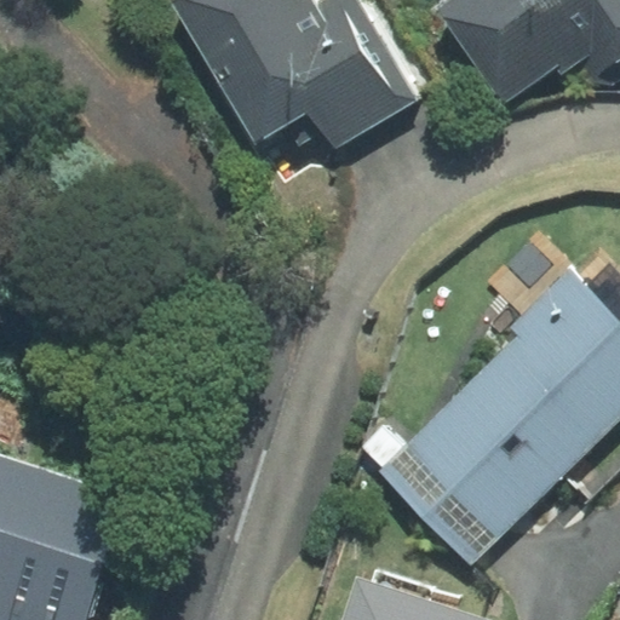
[(173,0),(258,138),(309,107),(334,150),(419,98),(359,0),(323,0),(316,5),(313,0),(173,0)]
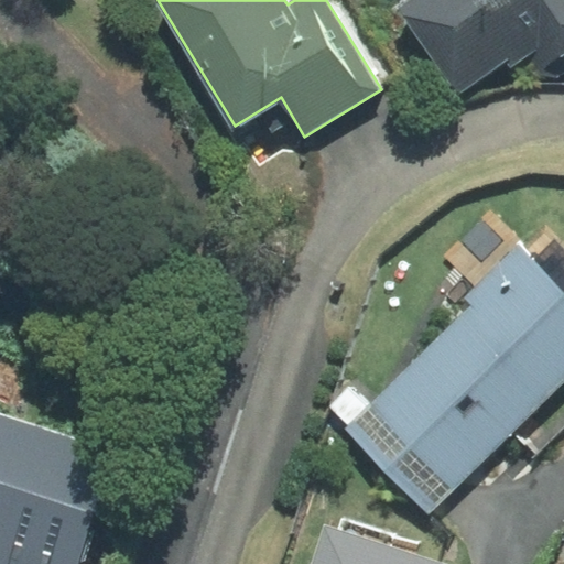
[(563,0),(418,0),(400,12),(458,94),(506,61),(511,67),(535,50),(533,75),(557,77),(563,72),(563,0)]
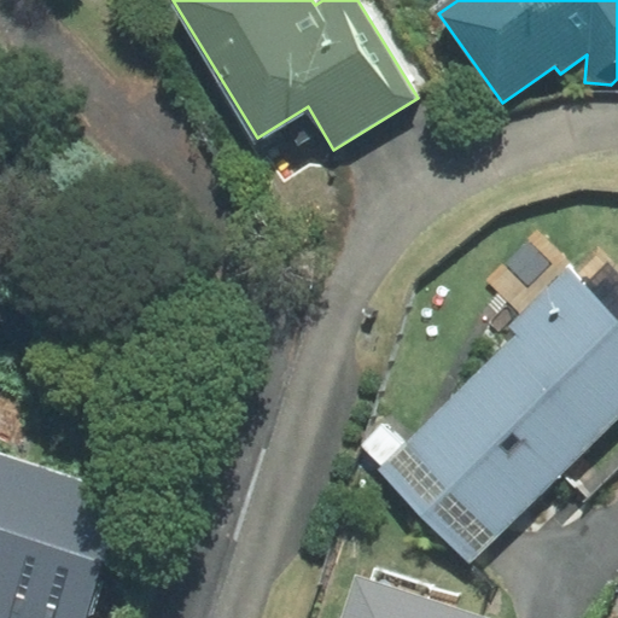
[(386,421),(361,445),(382,466),(379,470),(471,564),(617,421),(617,270),(600,254),(579,274),(537,231),(484,280),(530,327),(408,444),(386,421)]
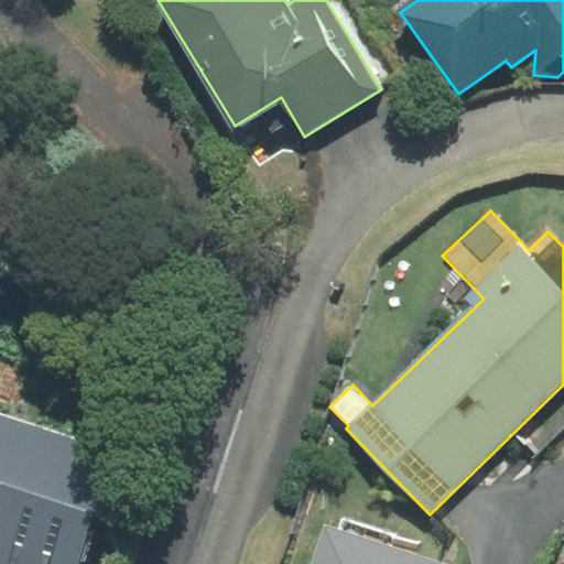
[(0,563),(80,563),(117,451),(0,413),(0,563)]
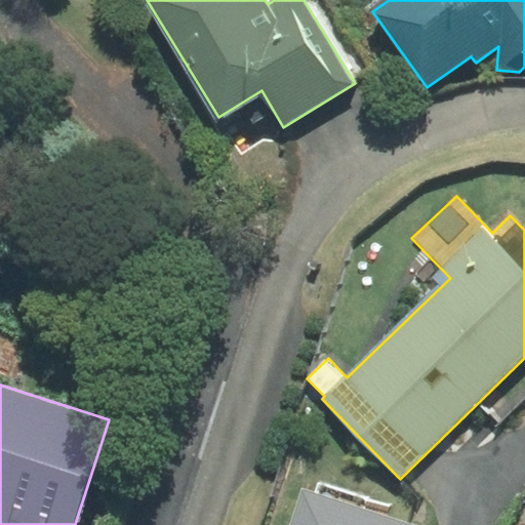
[(410,524),(301,492),(291,524),(410,524)]
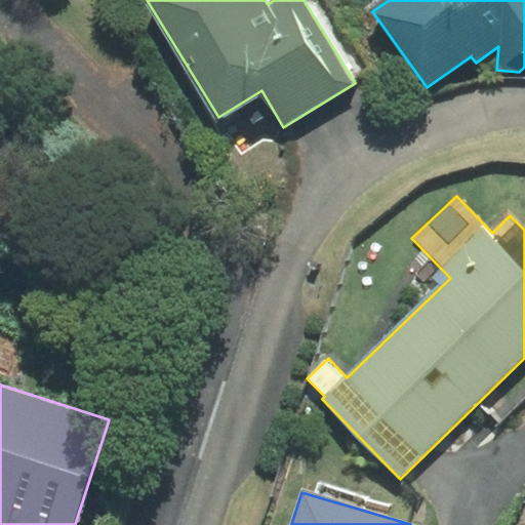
All buildings are outlined.
